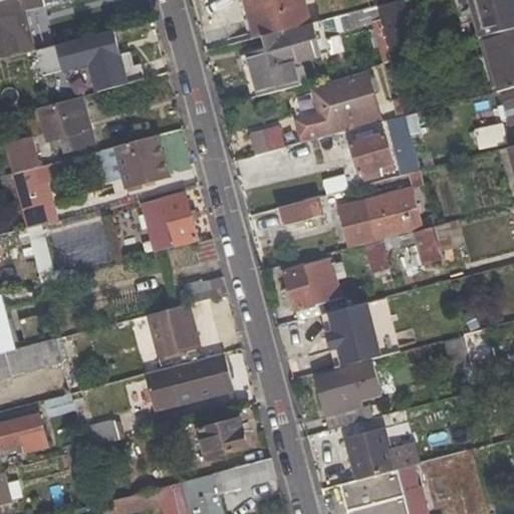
[(0,0),(0,58),(13,55),(7,34),(19,31),(15,17),(22,15),(21,10),(43,3),(42,0),(0,0)]
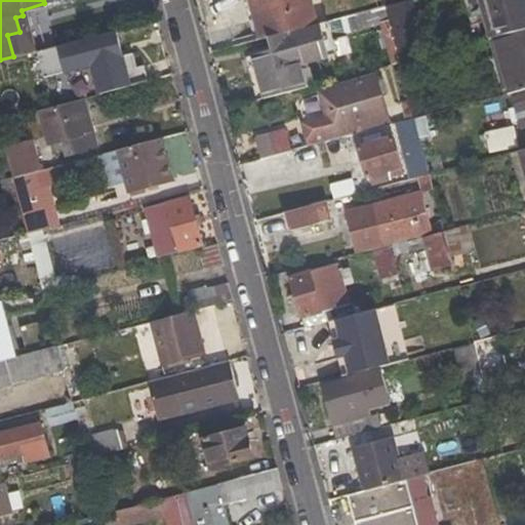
[(254,0),(256,4),(250,7),(257,40),(264,39),(315,25),(308,0),(254,0)]
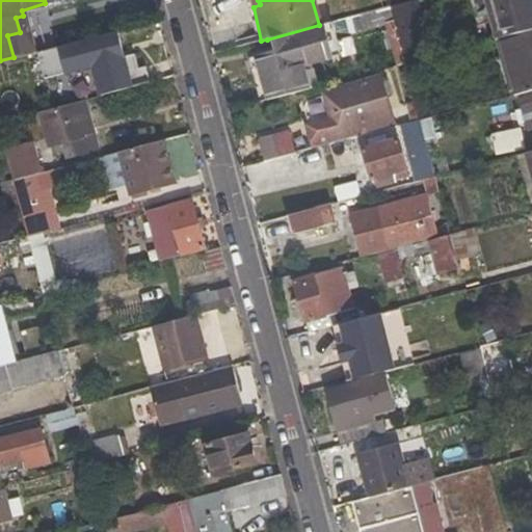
[(432,55),(418,0),(391,6),(394,21),(404,62),(432,55)]
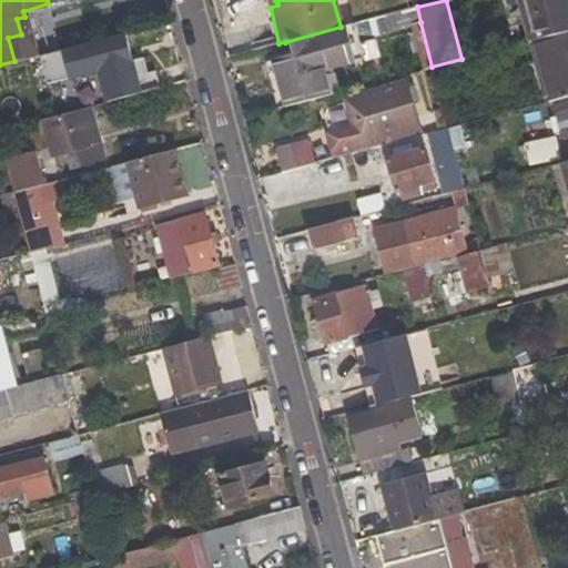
[(567,0),(520,0),(530,41),(567,30),(567,0)]
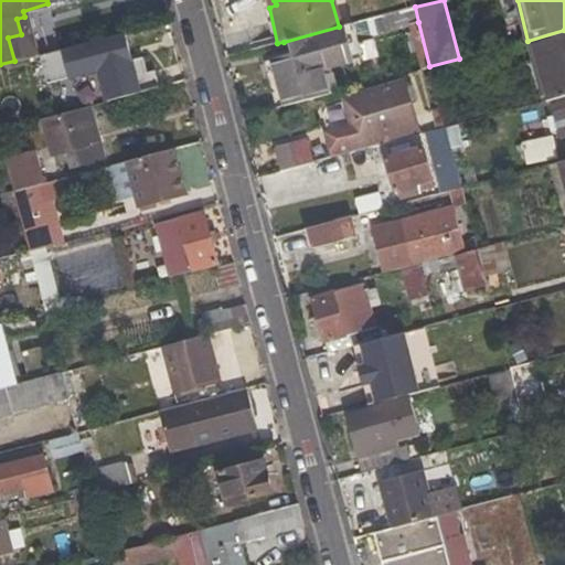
[(375,18),(379,32),(418,22),(415,7),(375,18)]
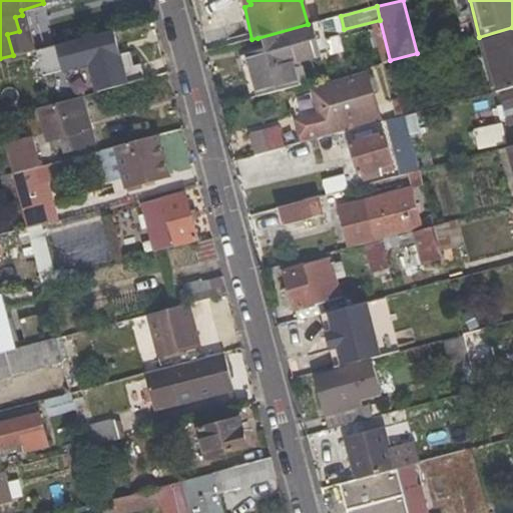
[(261,49),(247,54),(258,95),(297,85),(293,65),(318,58),(310,24),(308,24),(258,38),(261,49)]
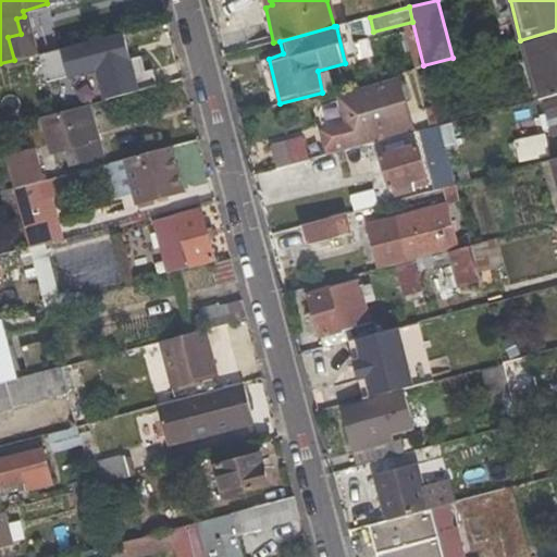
[(556,94),(556,29),(520,40),(535,99),(556,94)]
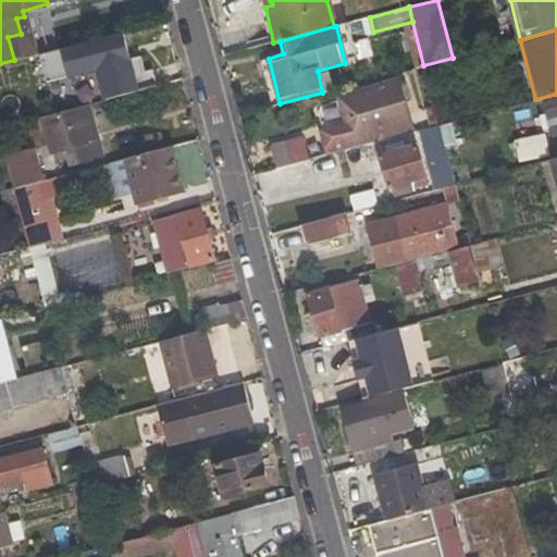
[(132,60),(124,31),(40,53),(48,82),(99,67),(109,100),(159,87),(155,70),(147,72),(143,57),(132,60)]
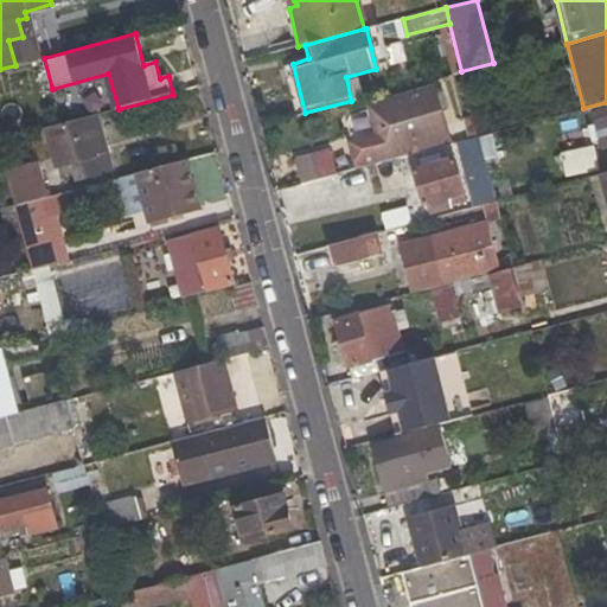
[(382,138),(355,146),(360,167),(388,160),(446,145),(433,94),(374,110),(382,138)]
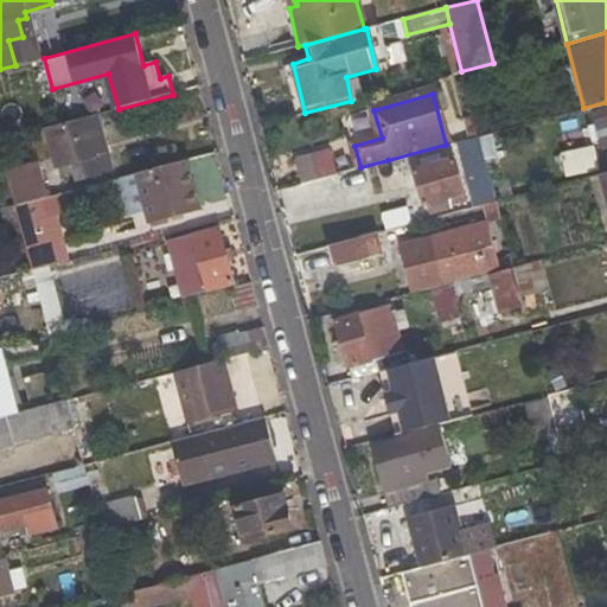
[(563,104),(489,123),(491,134),(567,114),(563,104)]
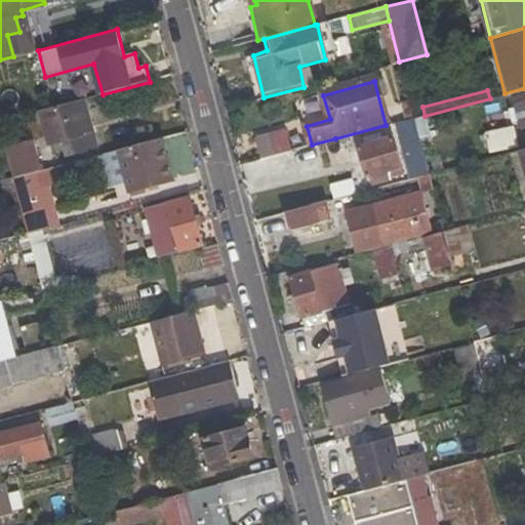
[(1,96),(6,117),(27,111),(22,91),(1,96)]
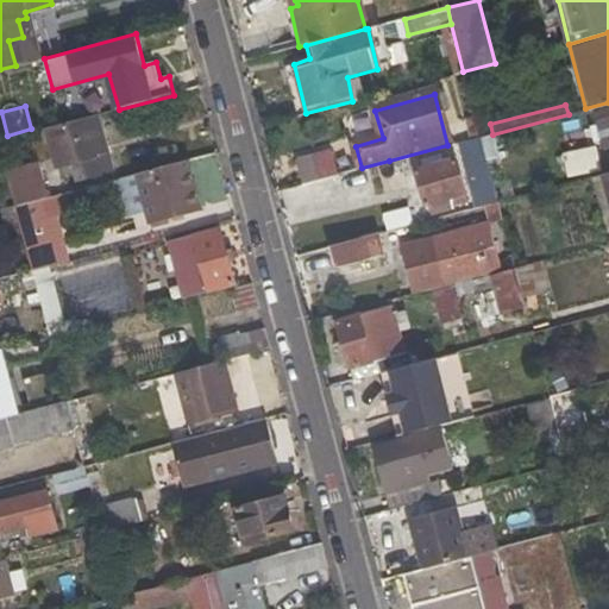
[(77,179),(113,170),(100,115),(49,127),(56,167),(74,163),(77,179)]
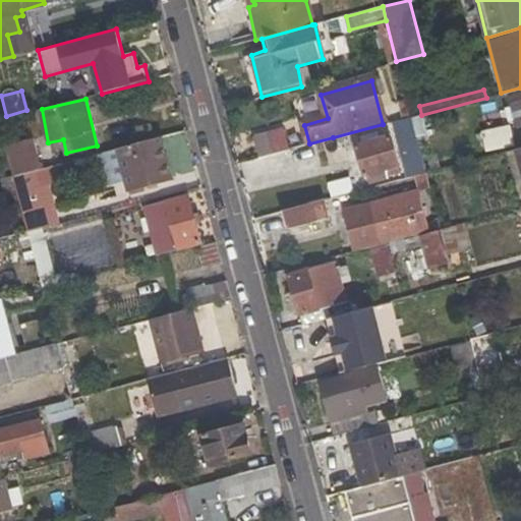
[(520,126),(520,101),(508,104),(507,107),(509,113),(512,113),(513,118),(511,119),(512,126),(514,127),(520,126)]
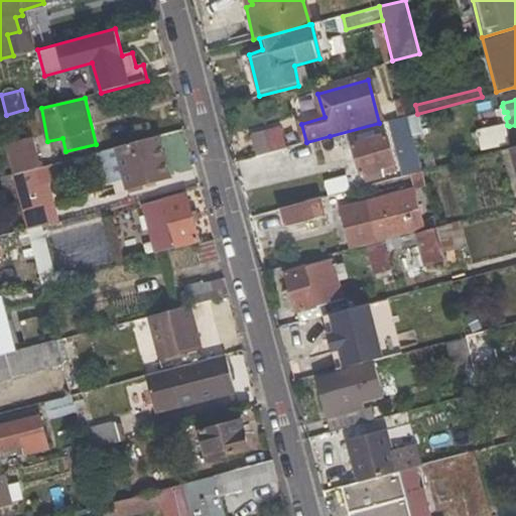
[(111,145),(162,133),(159,120),(109,133),(111,145)]
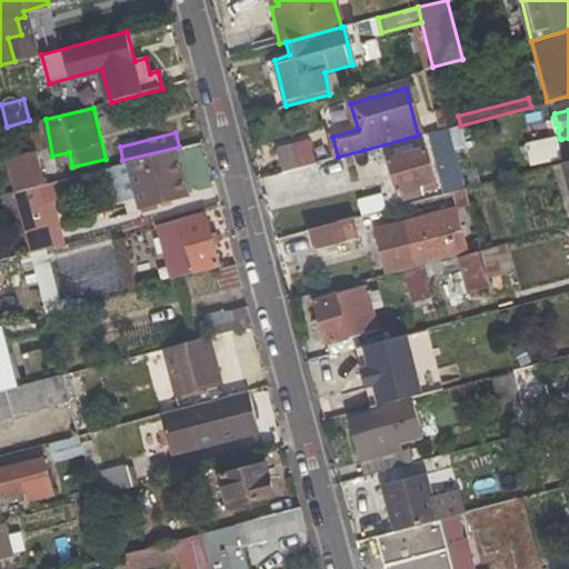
[(6,138),(10,156),(23,151),(18,135),(6,138)]
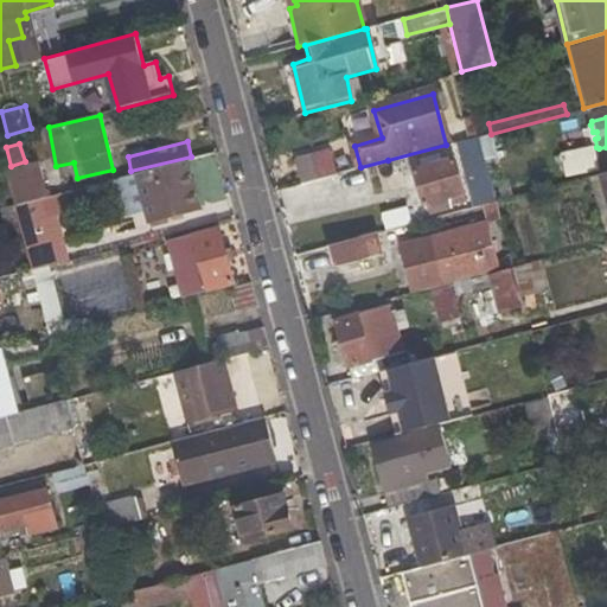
[(331,149),(296,159),(302,184),(336,174),(338,174),(331,149)]
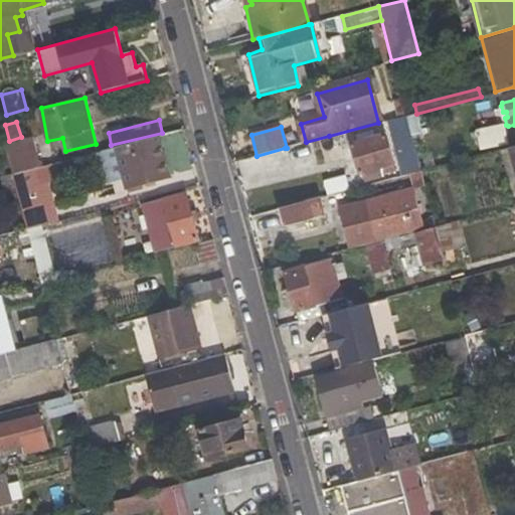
[(143,184),(171,177),(160,136),(114,148),(119,167),(128,194),(144,189),(143,184)]
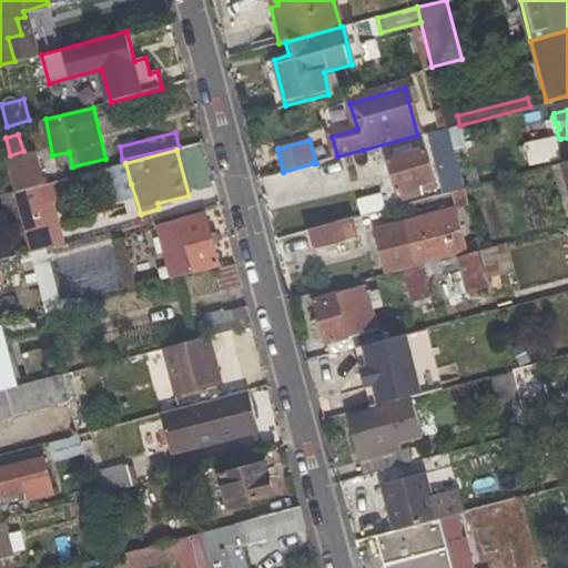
[(422,195),(423,201),(438,196),(424,151),(388,160),(399,201),(422,195)]
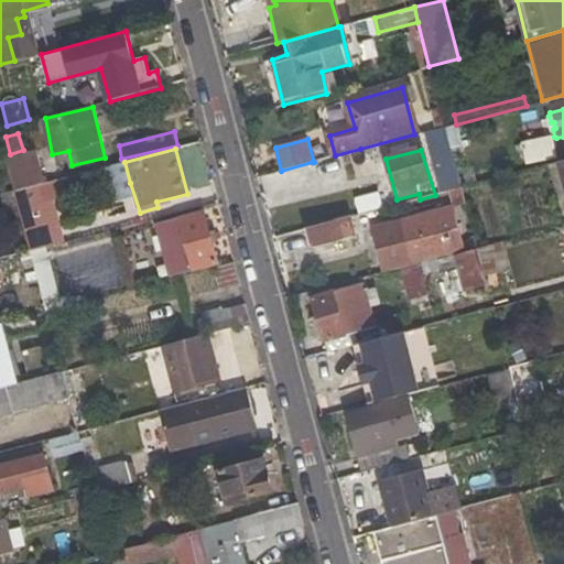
[(11,163),(18,186),(42,180),(35,156),(11,163)]
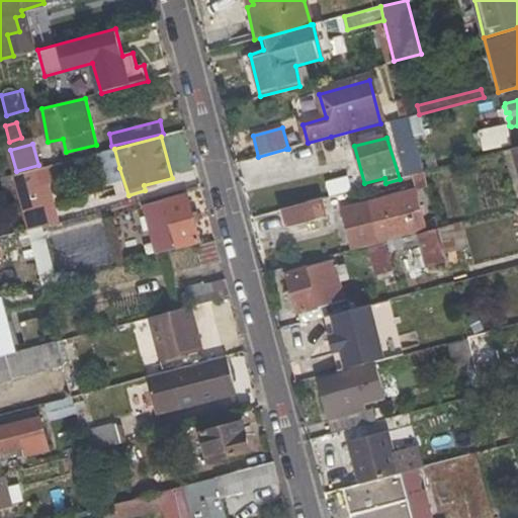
[(102,173),(119,168),(114,149),(98,153),(102,173)]
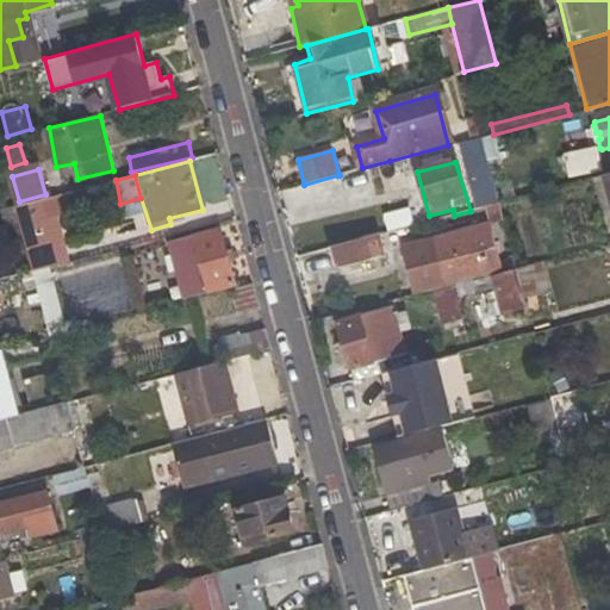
[(340,195),(337,175),(304,185),(300,185),(305,203),(340,195)]
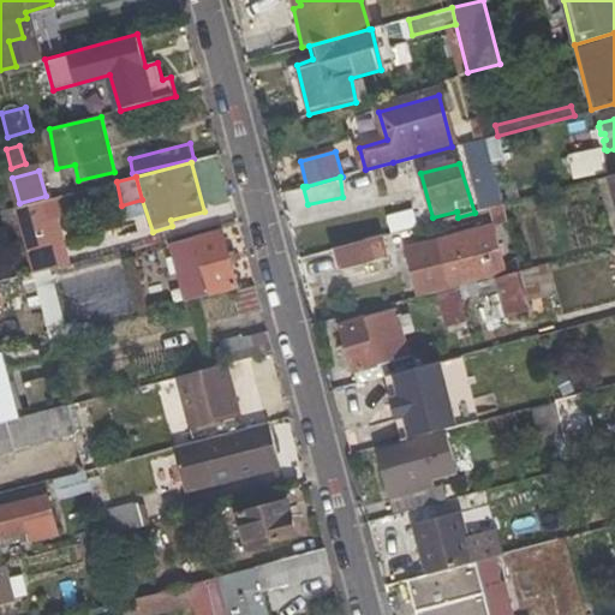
[(58,267),(41,201),(16,208),(23,232),(34,273),(49,269),(58,267)]
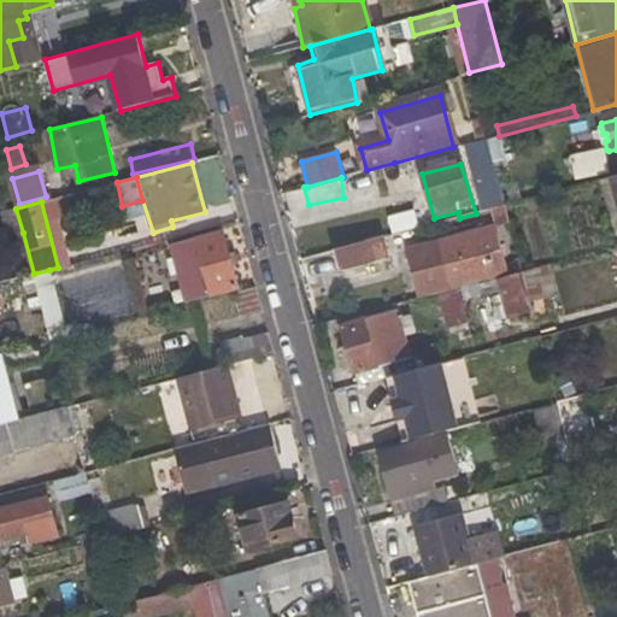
[(0,218),(5,236),(23,233),(16,209),(0,212),(0,218)]
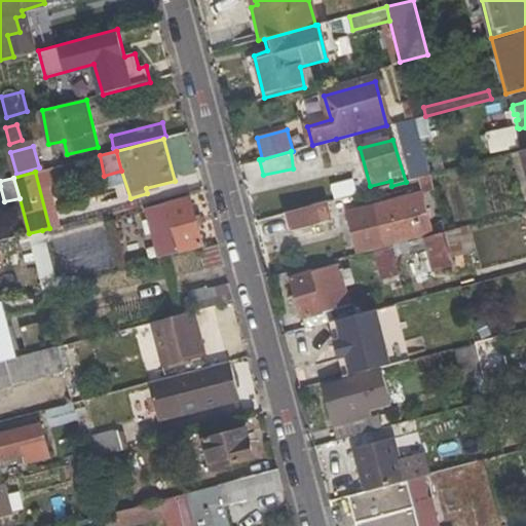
[(390,245),(406,241),(431,235),(421,195),(347,214),(358,255),(390,245)]
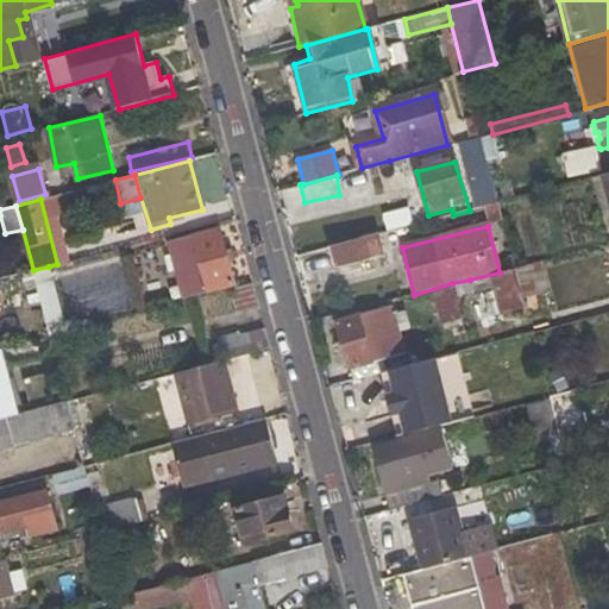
[(184,296),(234,284),(219,230),(169,242),(184,296)]
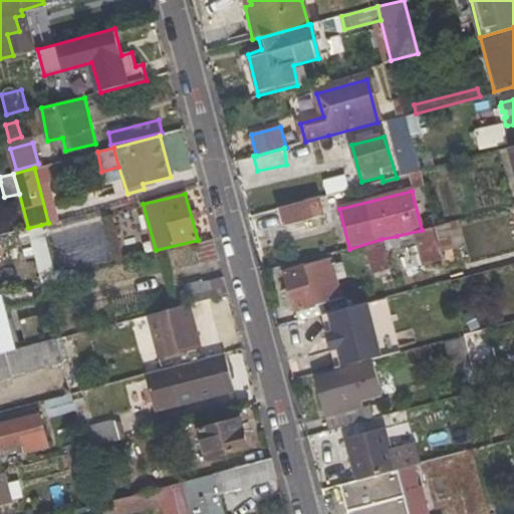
[(309,201),(284,208),(281,209),(285,226),(324,215),(320,198),(309,201)]
